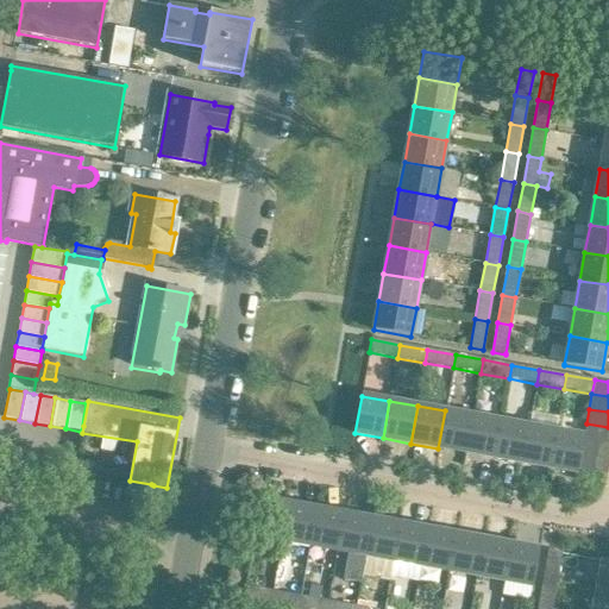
[(473,415),(445,410),(438,449),(466,453),(473,415)]
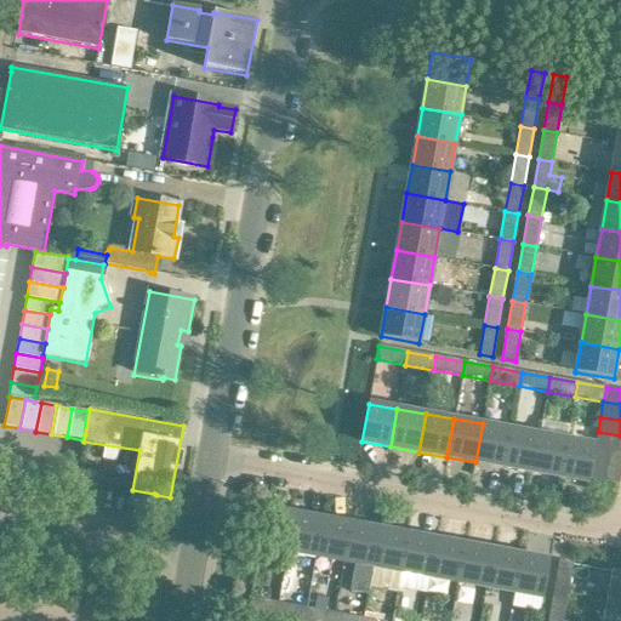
[(476,462),(503,467),(511,428),(483,423),(476,462)]
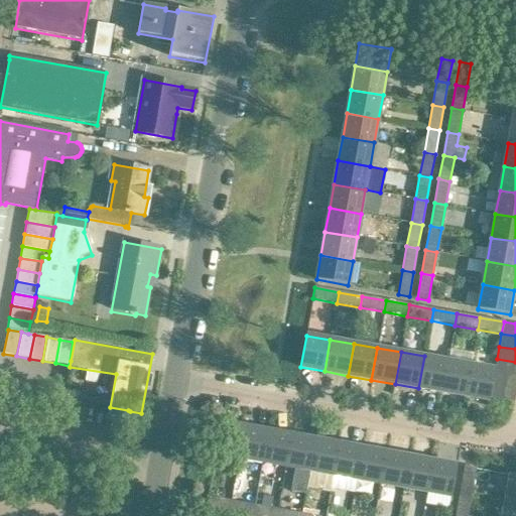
[(448,360),(424,356),(418,388),(442,393),(448,360)]
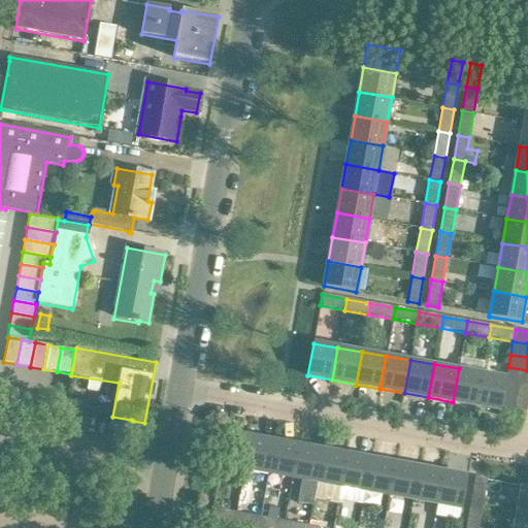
[(527,384),(527,370),(508,367),(507,376),(506,381),(527,384)]
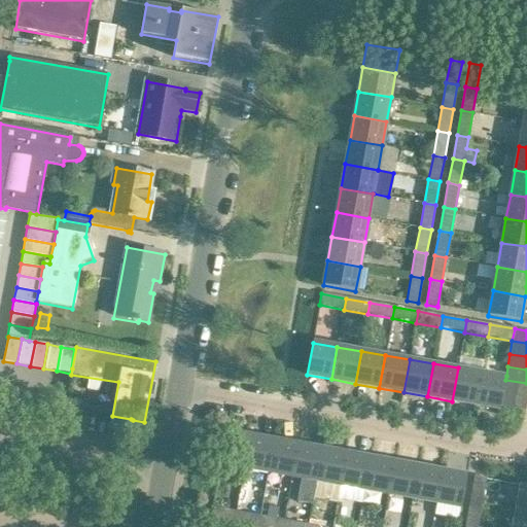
[(452,401),(476,406),(482,372),(458,367),(452,401)]
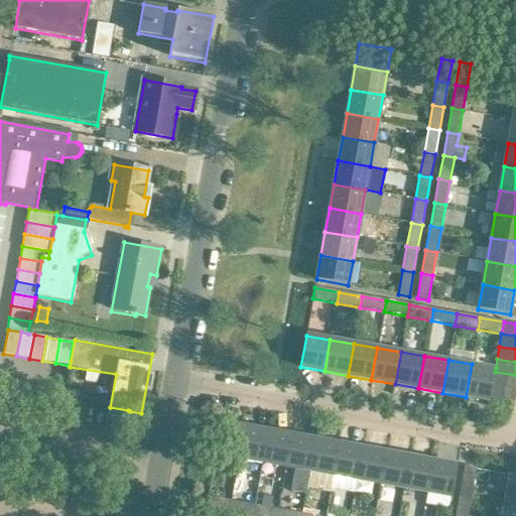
[(496,368),(472,364),(466,397),(490,401),(491,398),(493,385),(495,372),(496,368)]
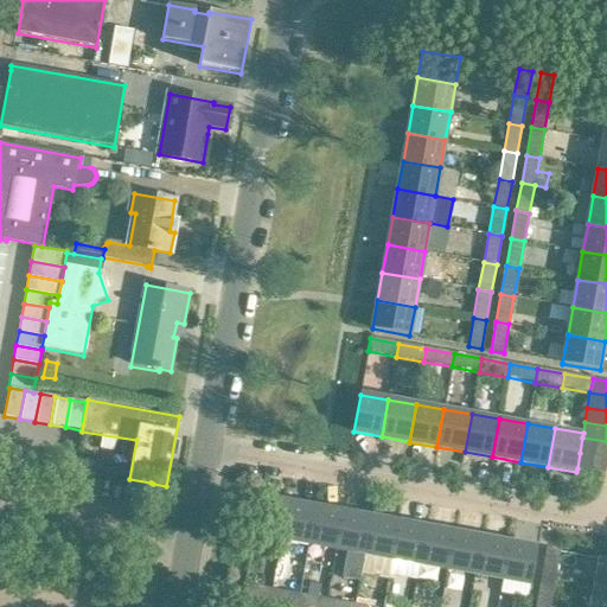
[(606,457),(606,441),(582,438),(580,453),(606,457)]
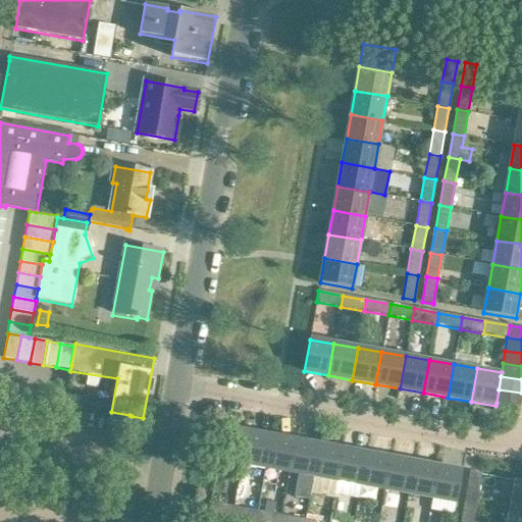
[(520,407),(521,396),(521,393),(499,389),(497,403),(520,407)]
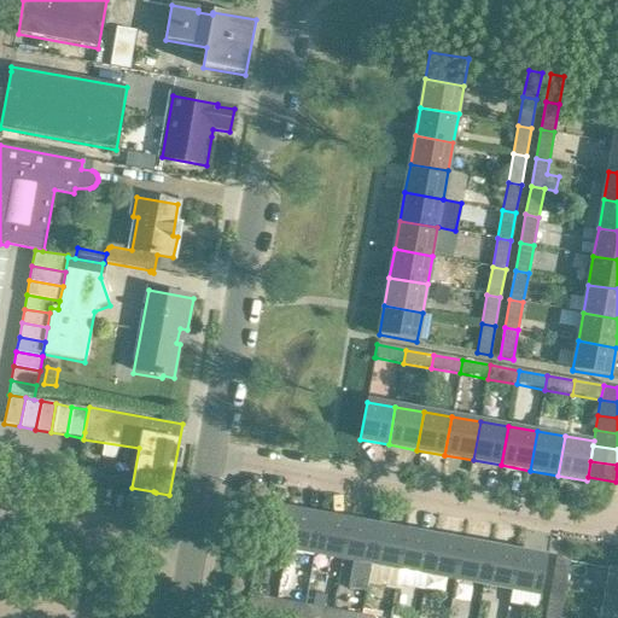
[(292,511),(264,506),(257,544),(258,544),(285,549),(292,511)]
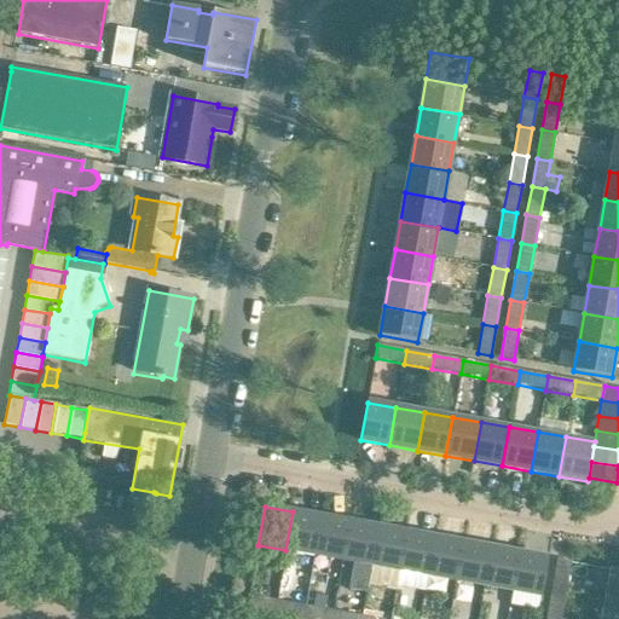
[(314,555),(320,518),(293,512),(285,550),(314,555)]
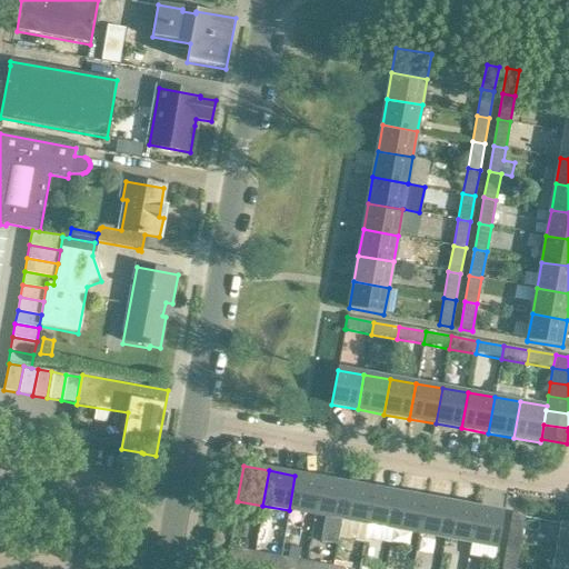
[(321,480),(295,476),(289,510),(315,515),(321,480)]
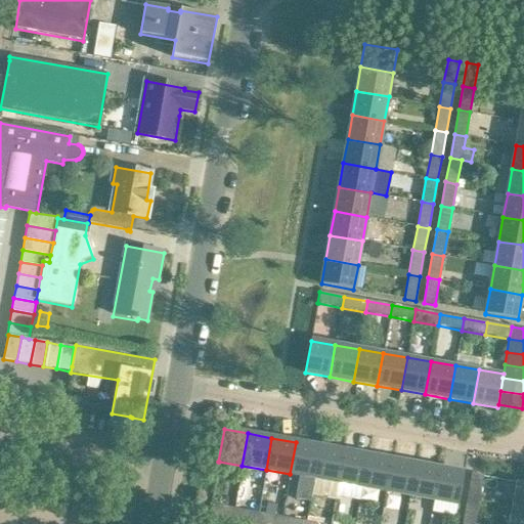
[(319,446),(296,442),(290,474),(300,476),(296,500),(309,503),(314,479),(319,446)]
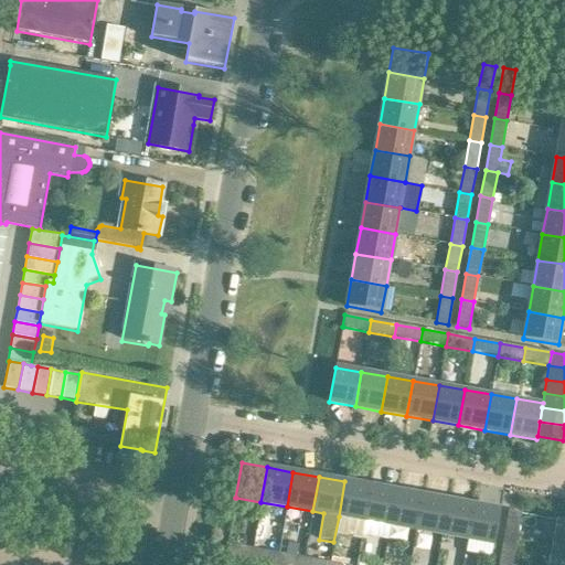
[(371,486),(344,481),(339,516),(364,521),(371,486)]
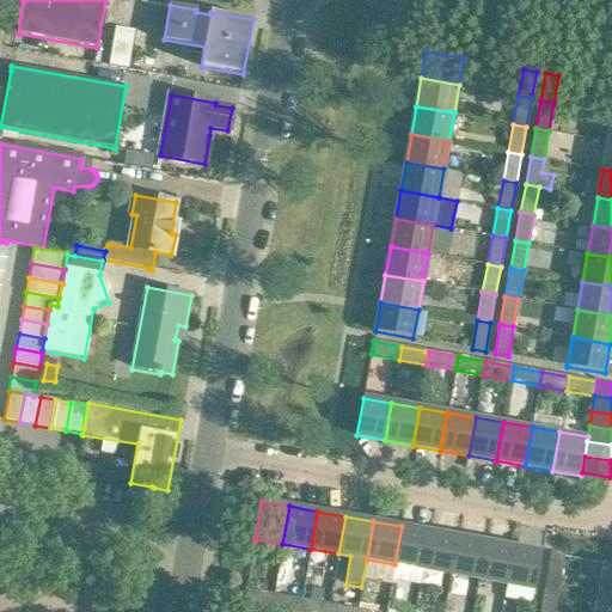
[(429,532),(402,526),(395,564),(423,569),(429,532)]
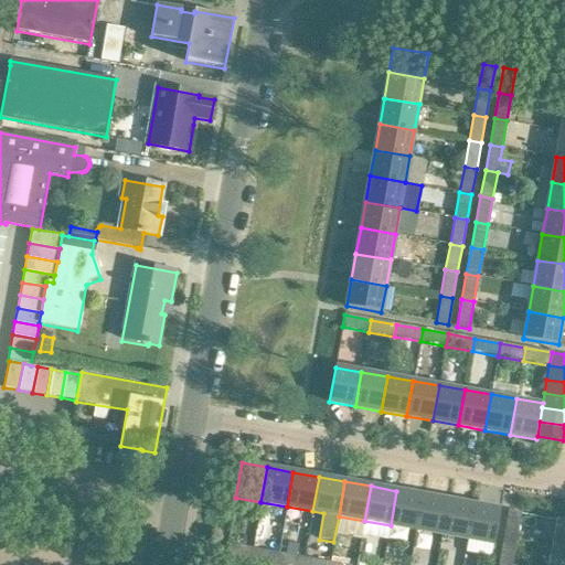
[(423,496),(396,491),(391,525),(416,530),(423,496)]
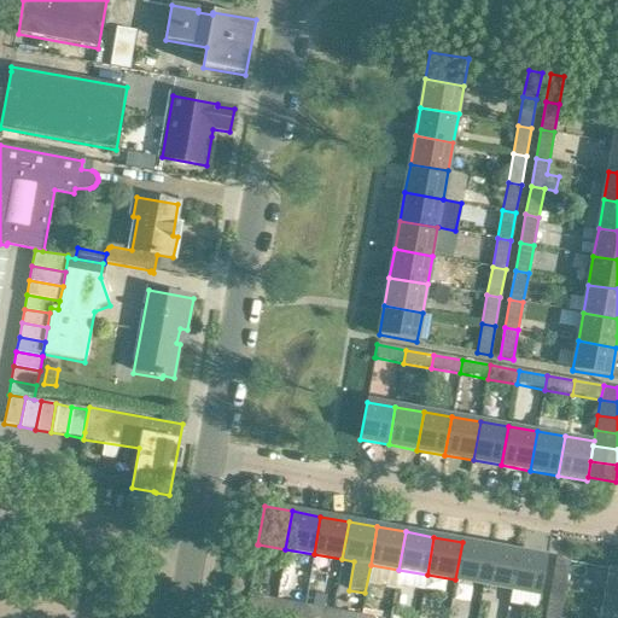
[(490,547),(462,542),(455,579),(483,584),(490,547)]
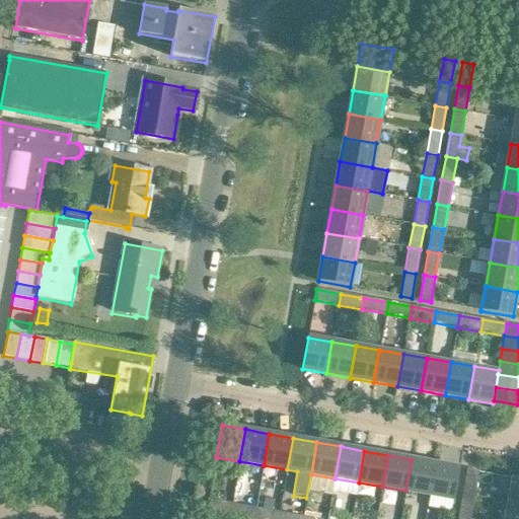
[(436,463),(412,459),(405,491),(430,496),(436,463)]
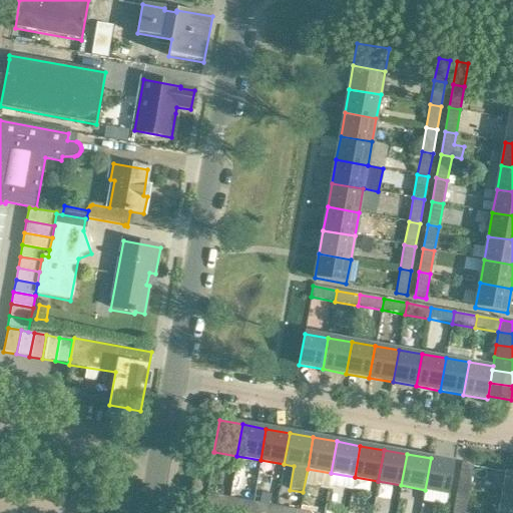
[(454,463),(431,458),(425,490),(449,494),(454,463)]
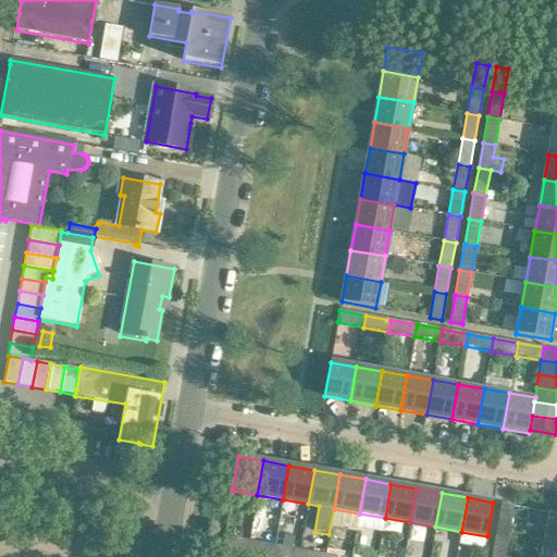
[(502,504),(497,529),(509,531),(514,507),(514,506),(502,504)]
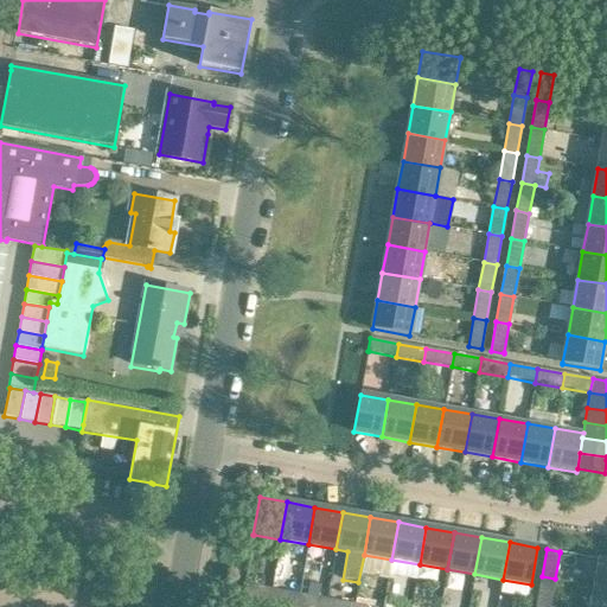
[(600,560),(595,586),(606,587),(606,560),(600,558),(600,560)]
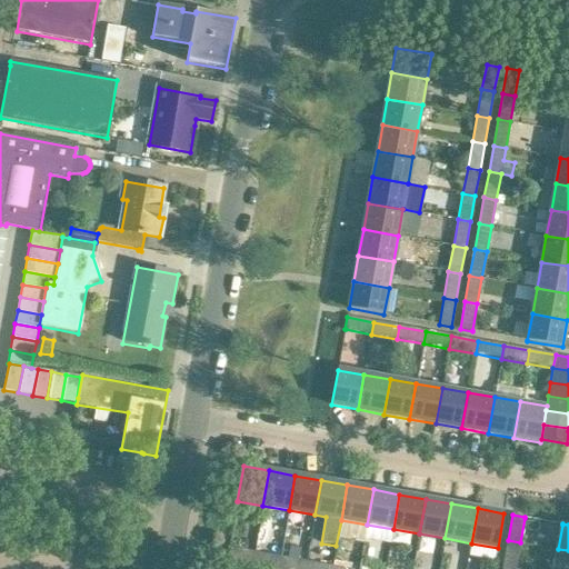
[(516,568),(520,542),(508,540),(503,566),(516,568)]
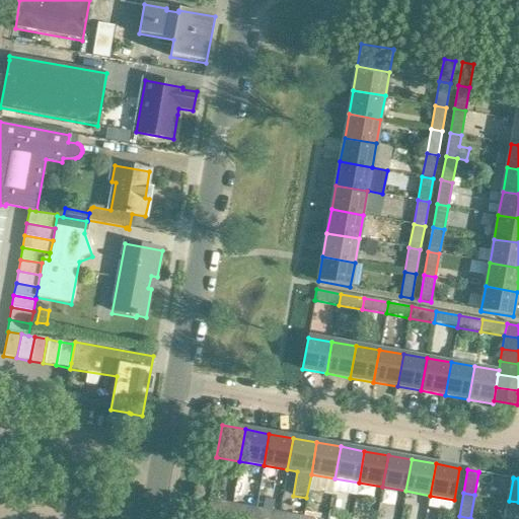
[(206,511),(230,515),(232,504),(209,500),(208,505),(206,511)]
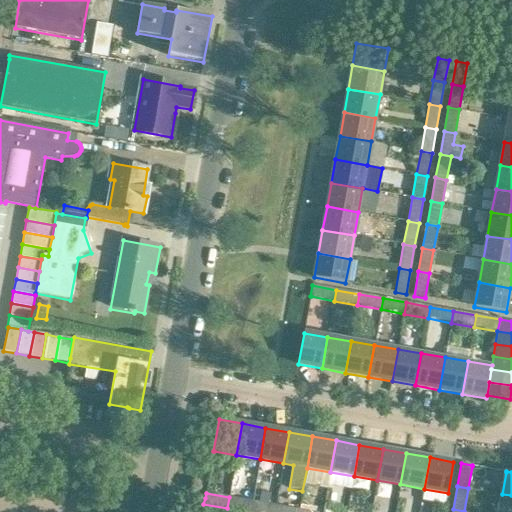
[(511,511),(511,495),(502,494),(498,511),(511,511)]
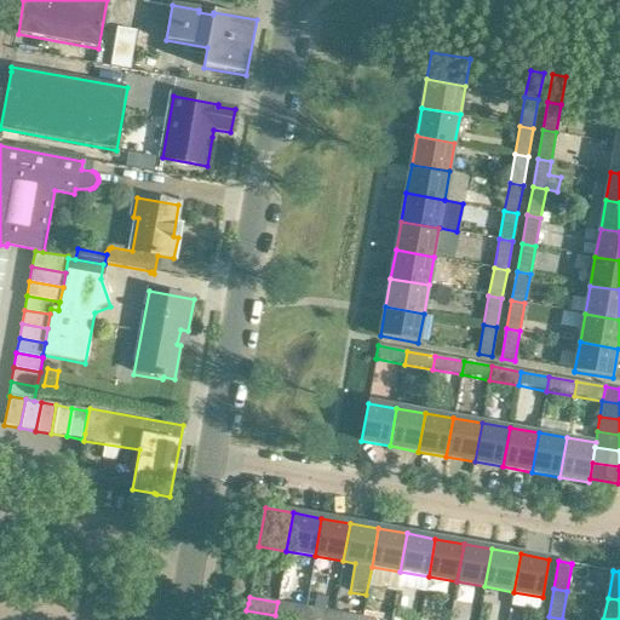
[(303,619),(305,608),(277,602),(275,615),(299,619),(303,619)]
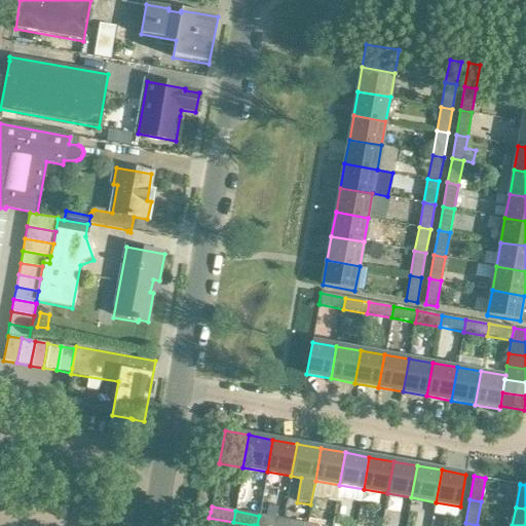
[(282,525),(284,520),(259,516),(257,525),(282,525)]
